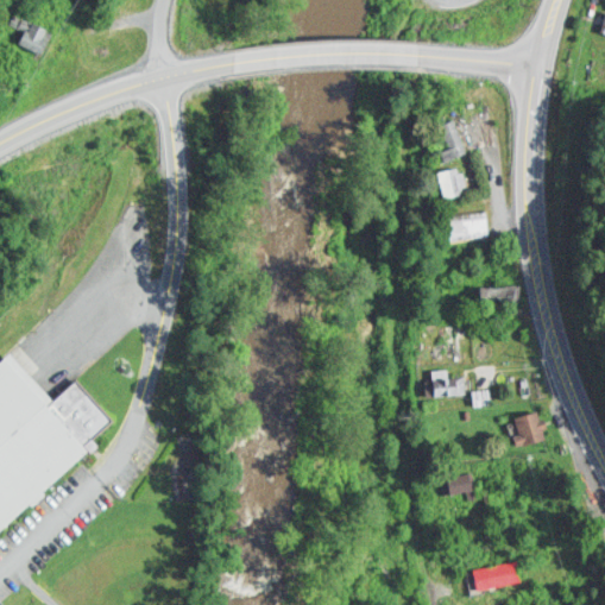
[(33,20),(30,26),(7,17),(0,32),(0,39),(41,57),(52,30),(33,20)]
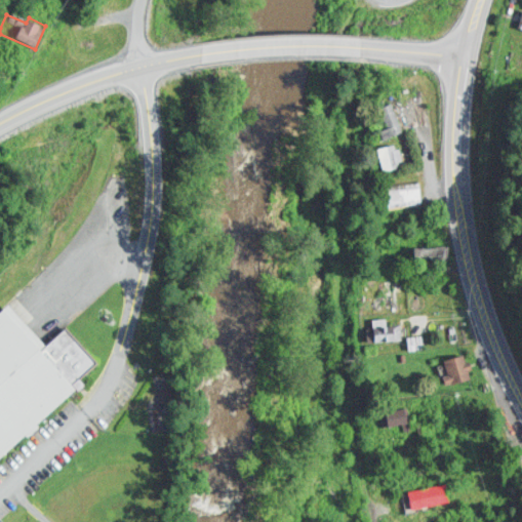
[(377,130),(379,138),(399,134),(392,103),(377,106),(384,129),(377,130)]
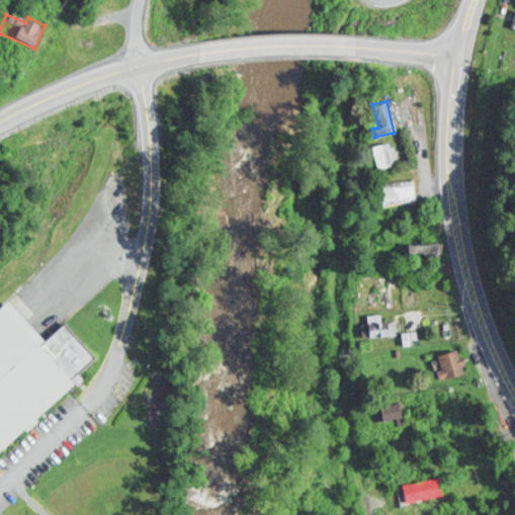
[(395,165),(391,143),(366,148),(370,169),(395,165)]
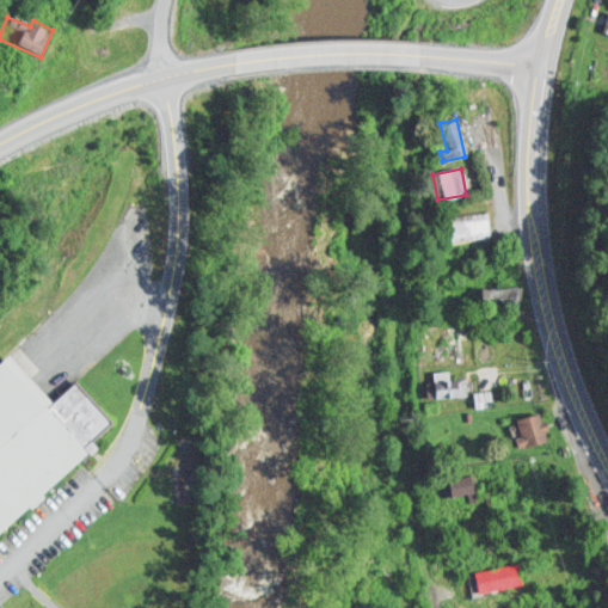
[(452,216),(454,243),(492,240),(489,213),(452,216)]
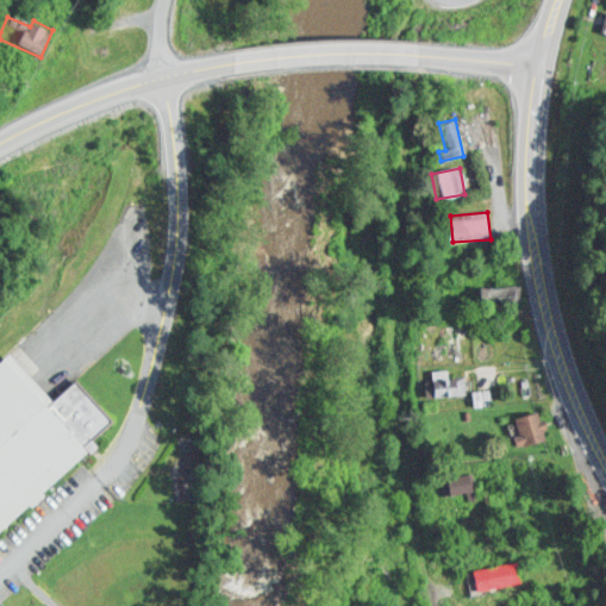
[(524,303),(524,286),(481,286),(481,303),(524,303)]
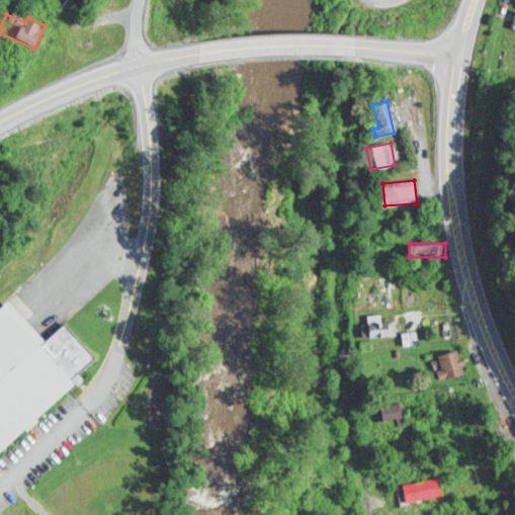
[(393,307),(393,276),(377,276),(377,295),(367,295),(367,307),(393,307)]
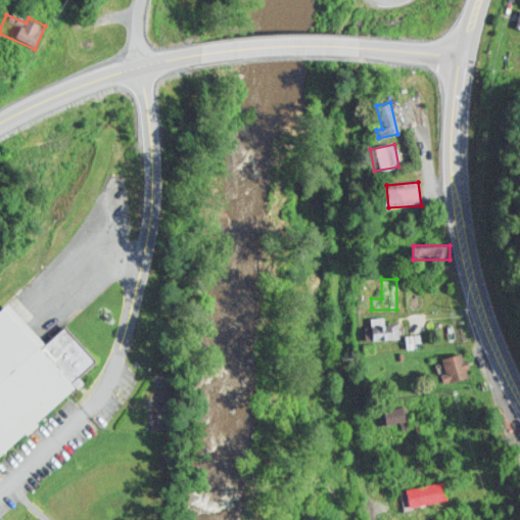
[(0,456),(64,404),(81,376),(93,367),(96,361),(67,326),(44,345),(13,306),(8,303),(0,319),(0,456)]
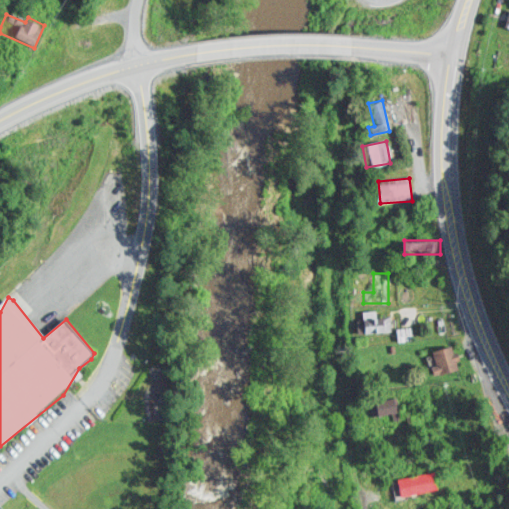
[(362,314),(366,326),(375,323),(372,311),(362,314)]
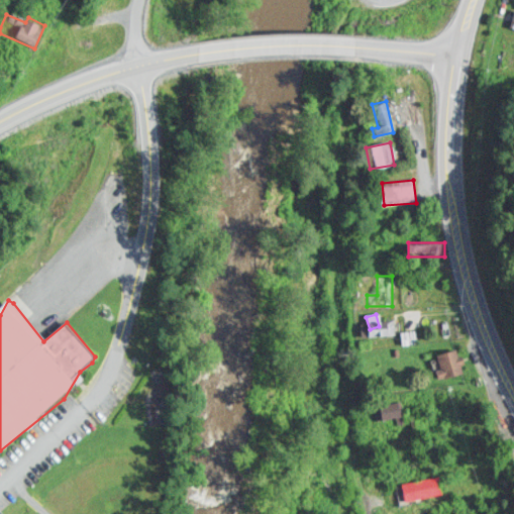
[(433,375),(445,385),(466,362),(449,348),(436,364),(440,367),(433,375)]
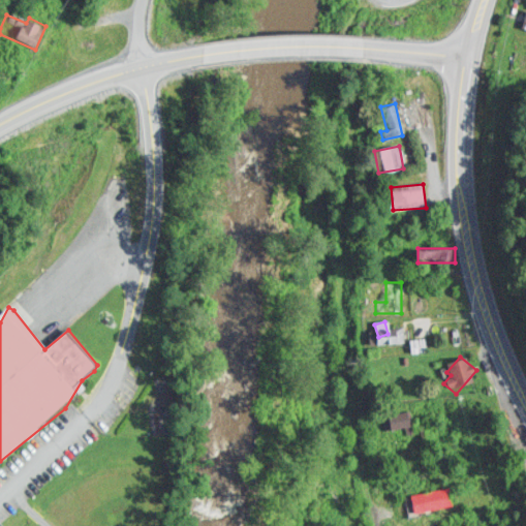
[(411,429),(409,410),(382,413),(384,432),(411,429)]
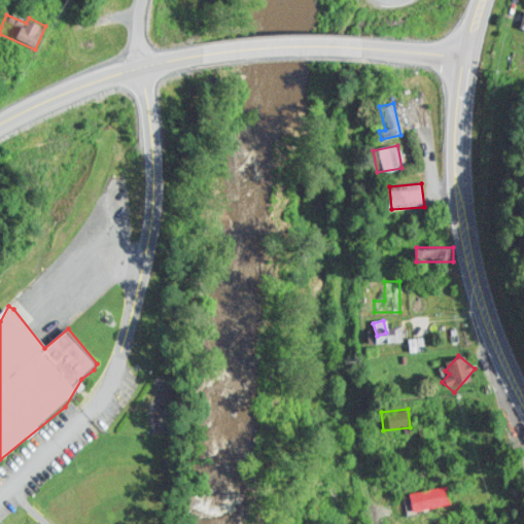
[(451,505),(448,487),(403,495),(406,513),(451,505)]
